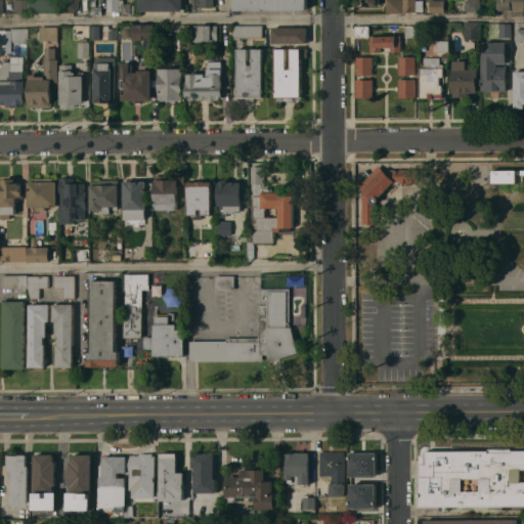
[(27,0),(27,12),(13,13),(12,0),(27,0)]
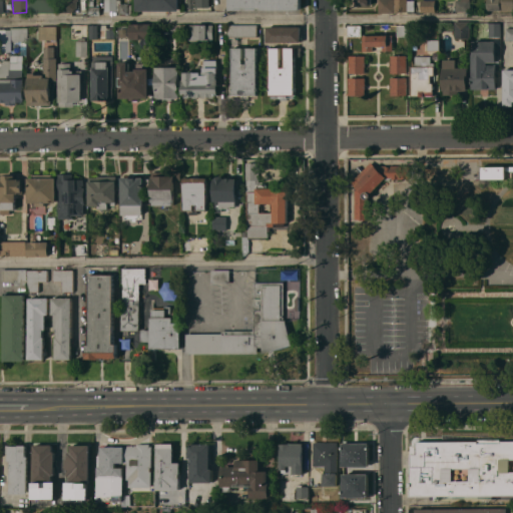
[(27,12),(27,0),(57,0),(58,12),(27,12)]
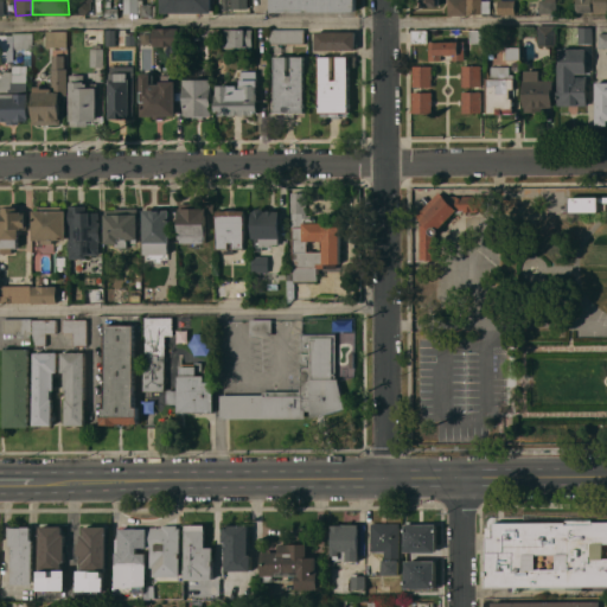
[(68,0),(91,0),(91,14),(69,14),(68,0)]
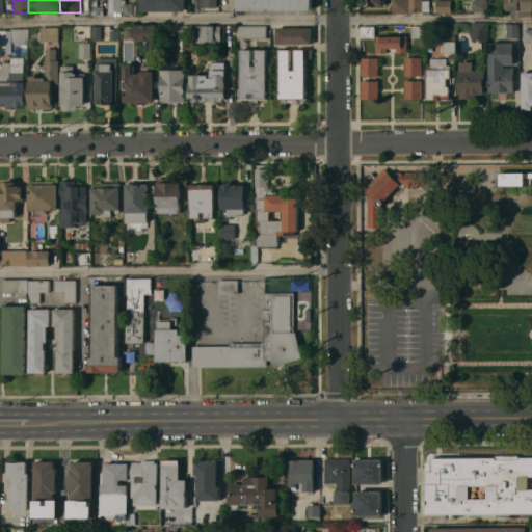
[(108,0),(126,0),(126,3),(134,3),(134,4),(136,4),(136,15),(134,15),(123,15),(123,10),(122,10),(122,11),(108,11),(108,0)]
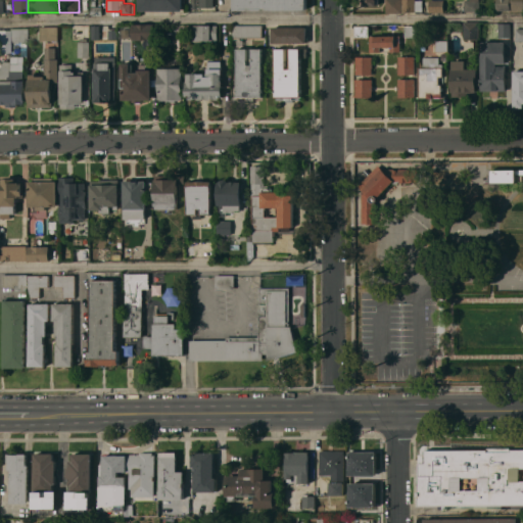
[(182,0),(182,10),(139,10),(139,0),(182,0)]
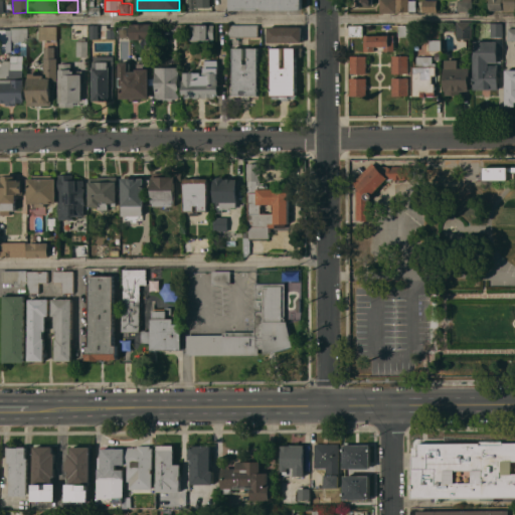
[(195,0),(196,8),(209,7),(208,0),(195,0)]
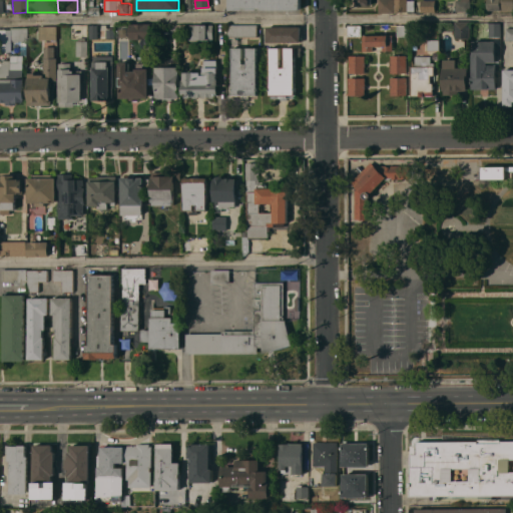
[(302,0),(302,9),(230,9),(229,8),(229,0),(302,0)]
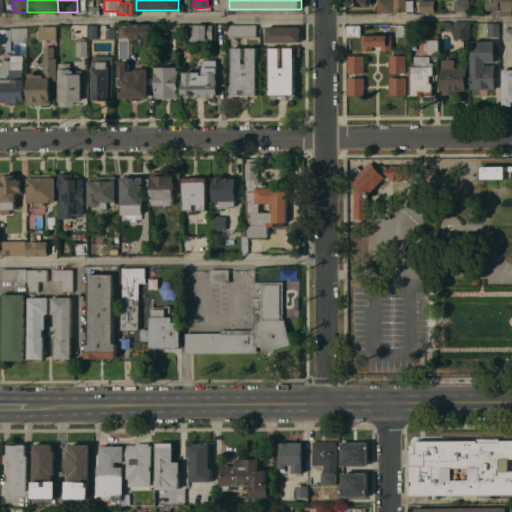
[(377,0),(393,0),(393,12),(377,12),(377,0)]
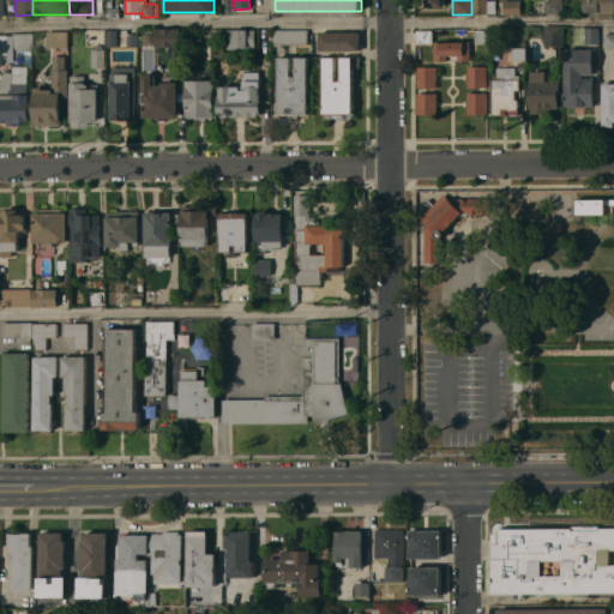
[(495,0),(495,13),(487,13),(474,13),(473,0),(495,0)]
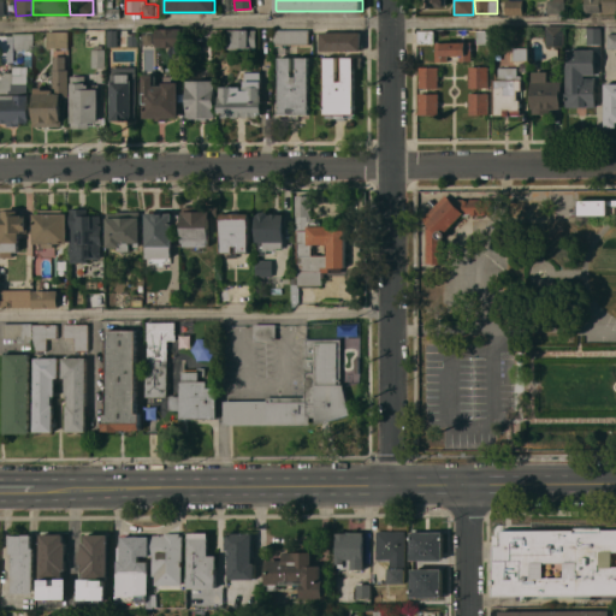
[(522,0),(522,15),(504,15),(504,0),(522,0)]
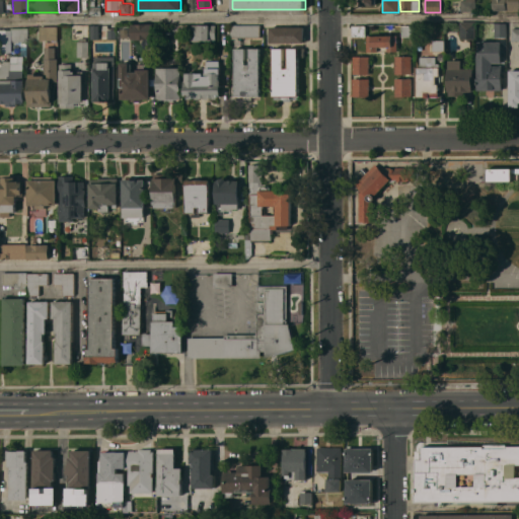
[(460,0),(475,0),(475,11),(460,11),(460,0)]
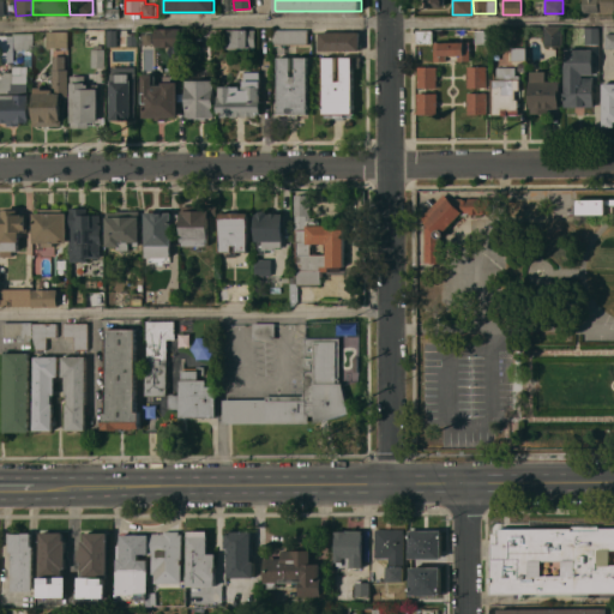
[(583,12),(583,0),(599,0),(599,12),(583,12)]
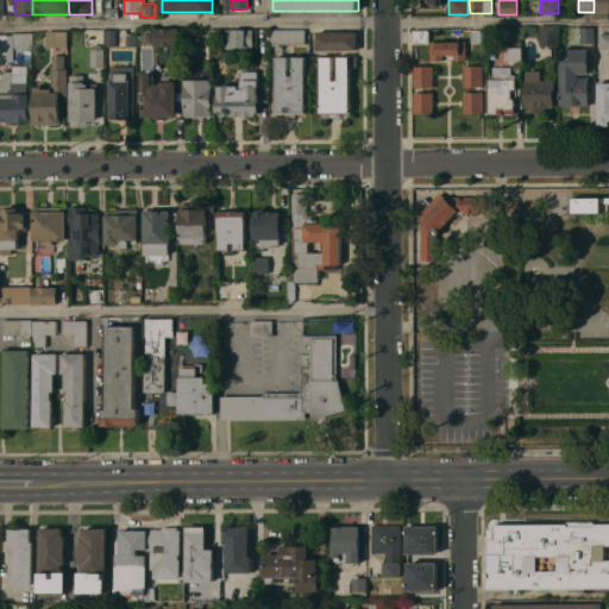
[(608,0),(608,12),(596,12),(596,0),(608,0)]
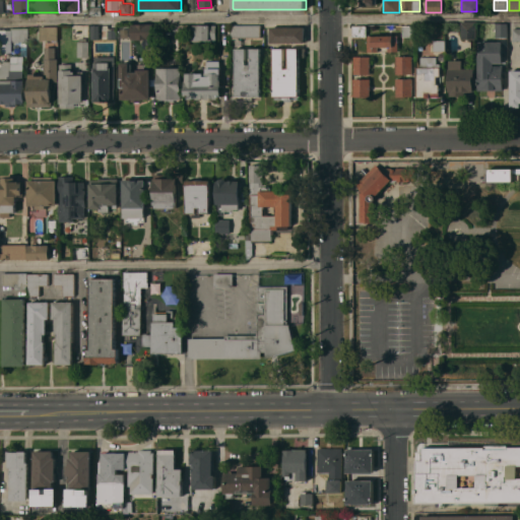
[(89,15),(90,6),(102,6),(102,15),(89,15)]
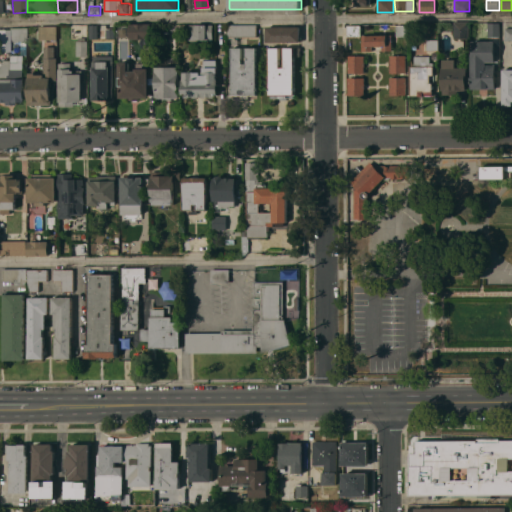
[(469,22),(469,38),(453,38),(453,22),(469,22)]
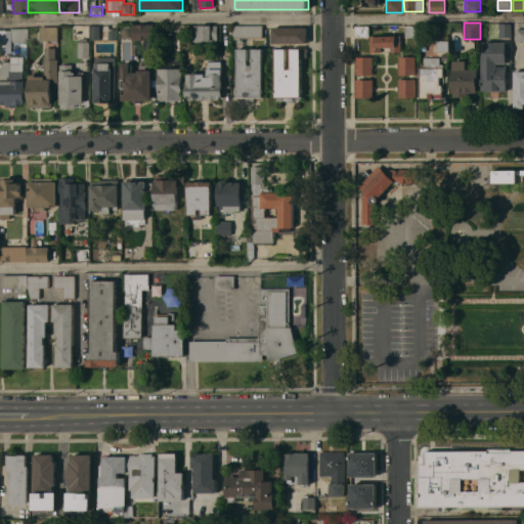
[(498,24),(511,24),(511,38),(498,38),(498,24)]
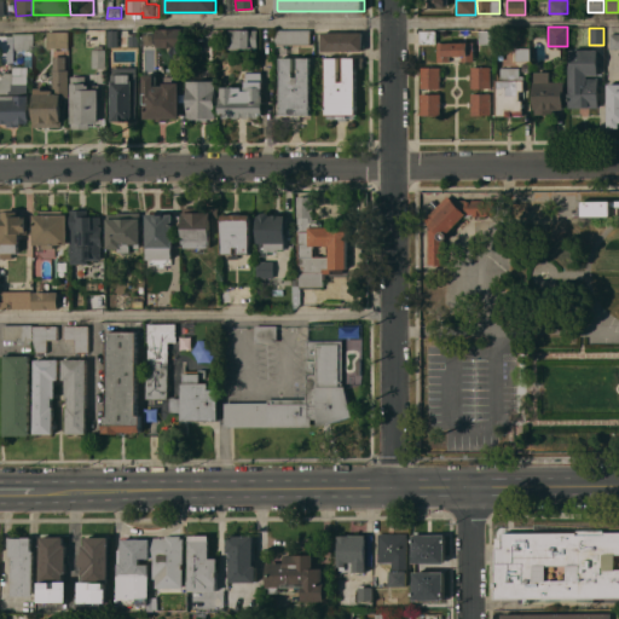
[(181,29),(183,46),(157,47),(156,29),(181,29)]
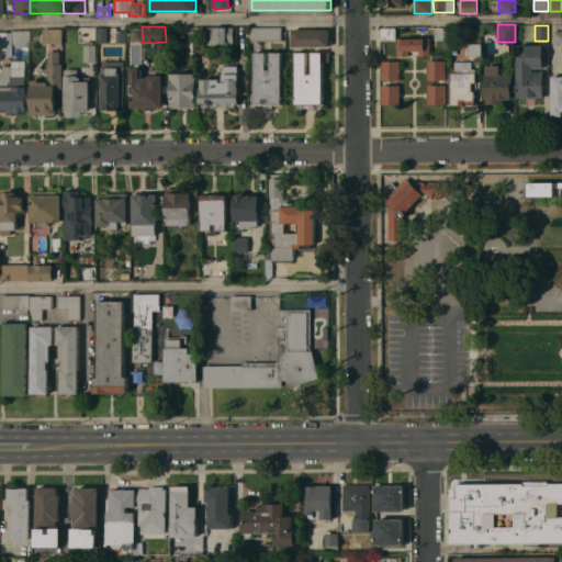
[(233,44),(206,44),(206,26),(215,26),(215,27),(226,27),(226,26),(234,26),(233,44)]
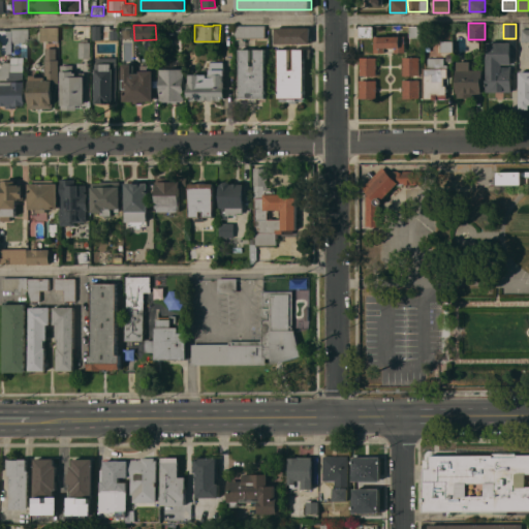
[(265,37),(235,38),(235,25),(265,25),(265,37)]
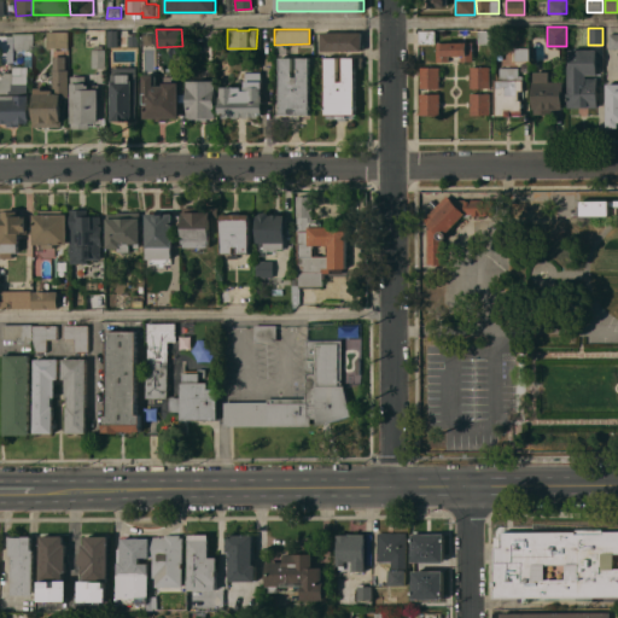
[(117,46),(108,46),(108,30),(117,30),(117,46)]
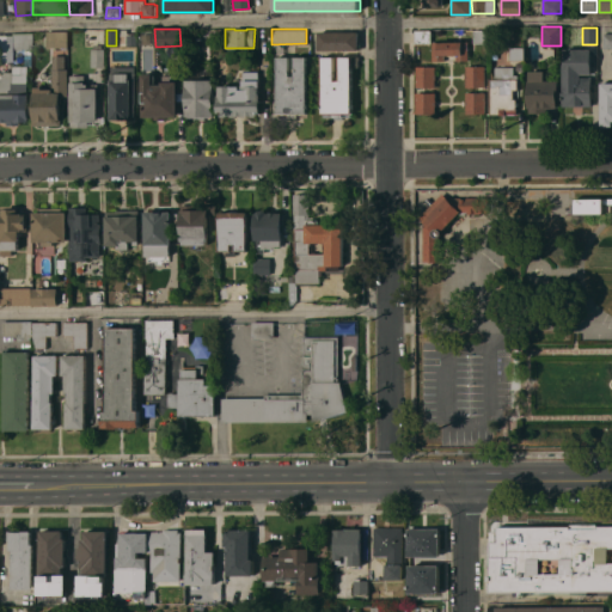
[(415,30),(432,30),(432,43),(415,43),(415,30)]
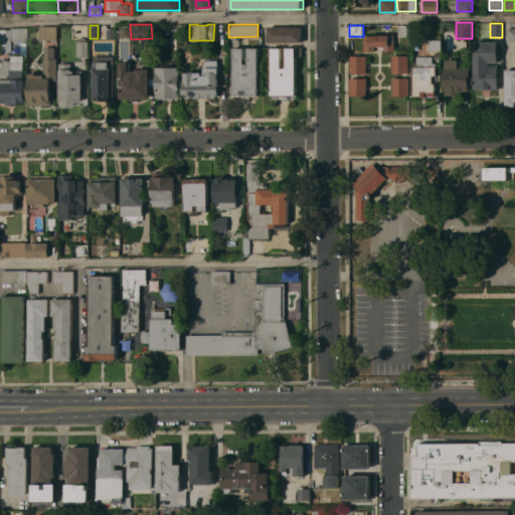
[(398,25),(409,25),(409,36),(398,36),(398,25)]
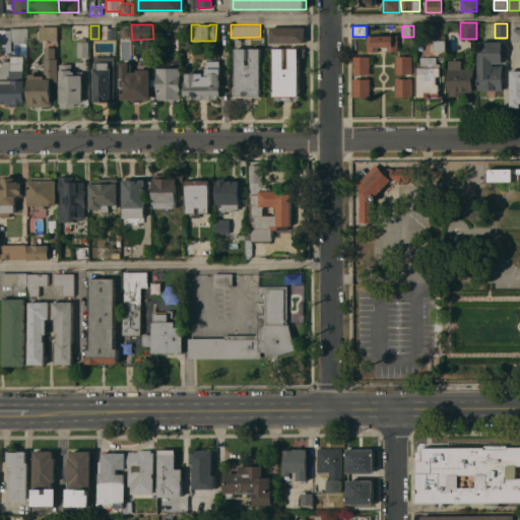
[(58,26),(58,40),(40,41),(40,26),(58,26)]
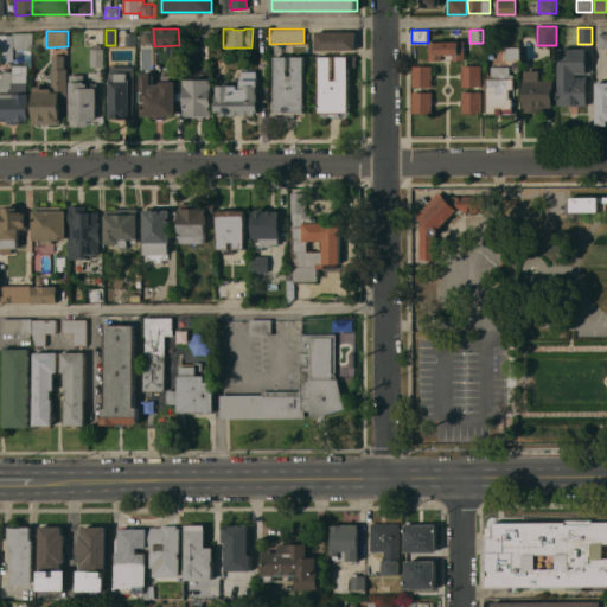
[(315,50),(315,32),(356,31),(356,50),(315,50)]
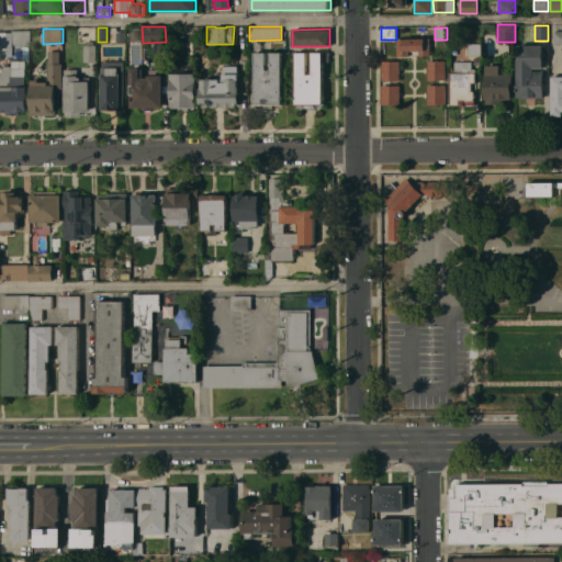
[(29,30),(29,51),(22,51),(22,44),(20,44),(20,45),(12,45),(12,43),(10,43),(10,30),(29,30)]
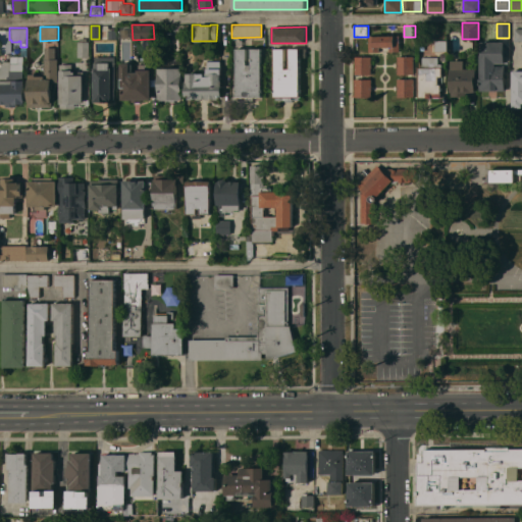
[(9,51),(0,51),(0,30),(9,30),(9,51)]
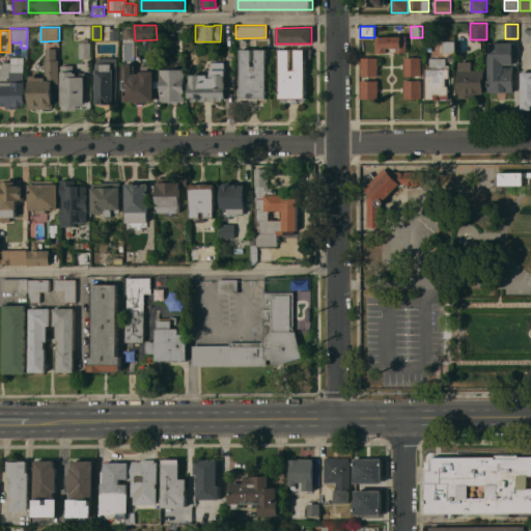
[(110,30),(119,30),(118,39),(110,39),(110,30)]
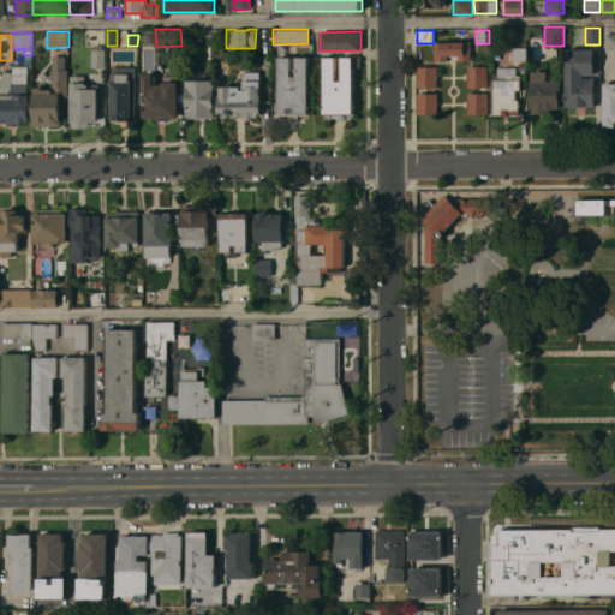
[(459,61),(459,55),(447,57),(447,61),(435,61),(435,42),(470,41),(471,60),(459,61)]
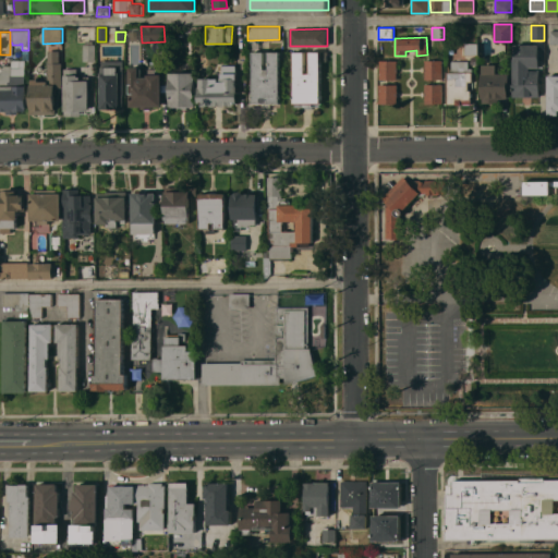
[(477,55),(464,55),(464,43),(477,43),(477,55)]
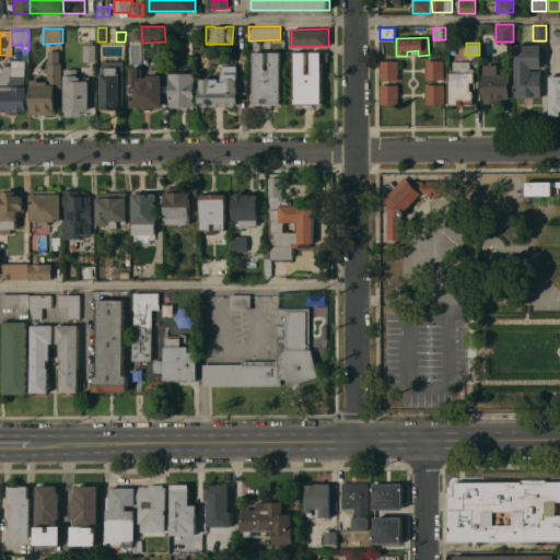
[(83,45),(95,45),(95,61),(83,61),(83,45)]
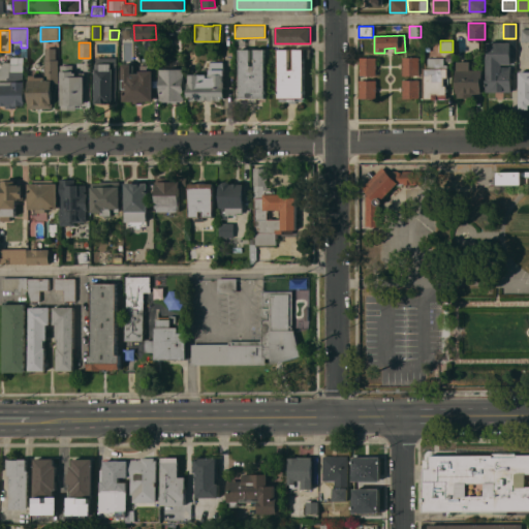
[(487,92),(487,55),(488,55),(488,42),(511,42),(511,63),(502,63),(502,66),(511,66),(511,92),(487,92)]
